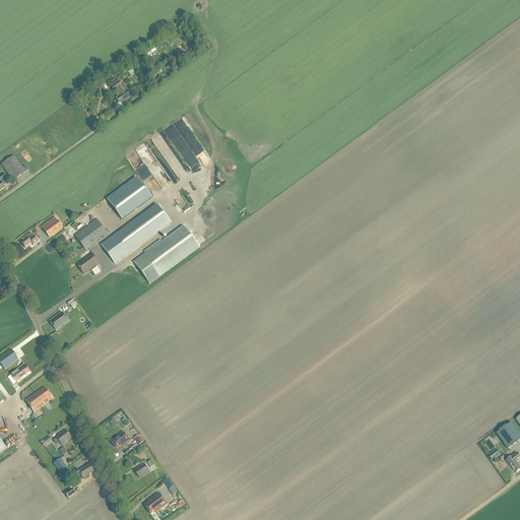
[(151,54),(153,56),(158,53),(153,46),(142,54),(145,58),(151,54)]
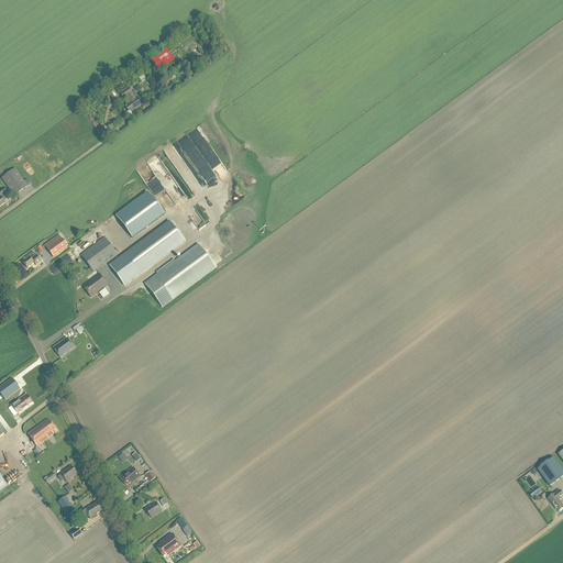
[(133,95),(129,88),(119,94),(124,100),(127,99),(130,102),(125,106),(127,107),(125,108),(129,112),(125,113),(129,118),(132,116),(131,113),(141,107),(135,98),(134,99),(132,96),(133,95)]
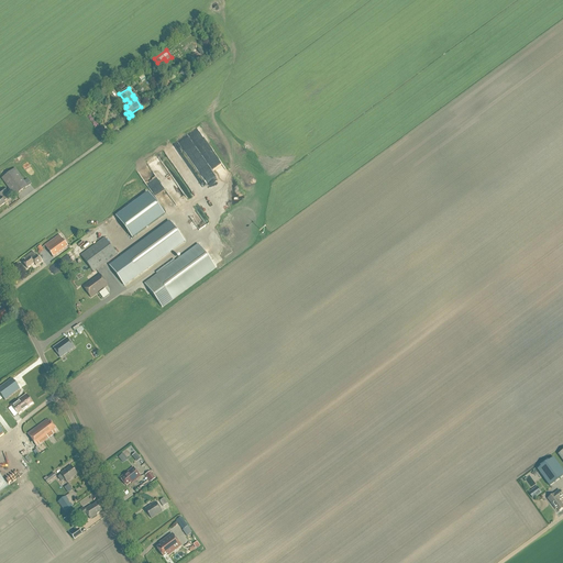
[(178,143),(197,172),(208,165),(214,175),(223,170),(199,130),(178,143)]
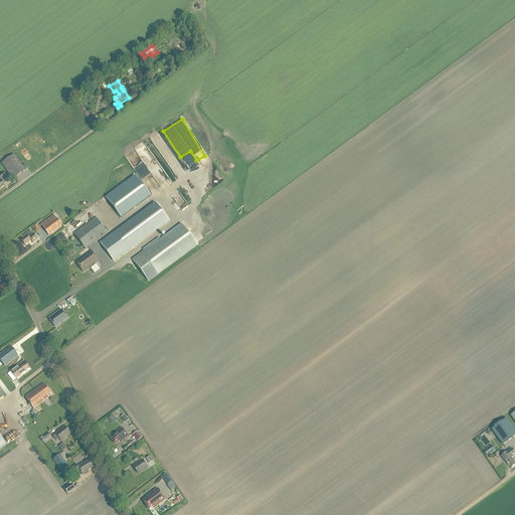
[(128,160),(133,167),(142,161),(138,155),(142,153),(144,156),(148,154),(149,156),(151,155),(145,145),(129,155),(131,158),(128,160)]
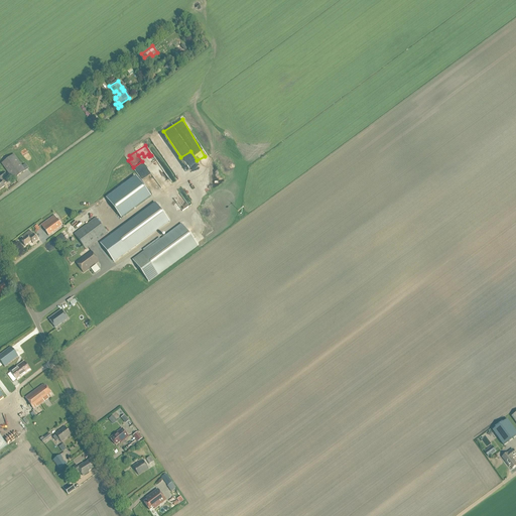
[(13,155),(1,164),(8,173),(6,175),(5,173),(4,174),(3,173),(0,174),(0,180),(0,181),(0,189),(5,186),(3,185),(6,182),(4,179),(9,175),(13,180),(25,171),(13,155)]
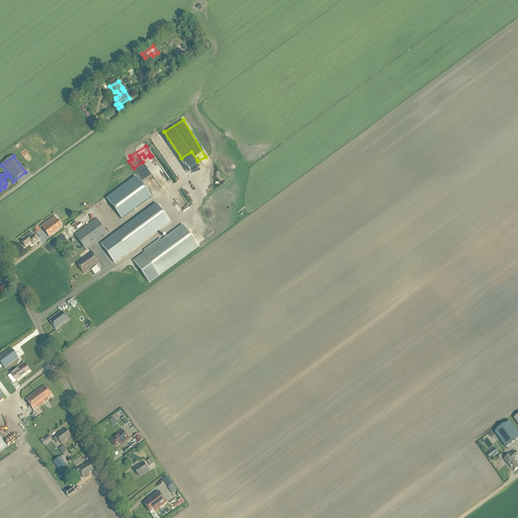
[(136,177),(106,199),(121,220),(152,198),(136,177)]
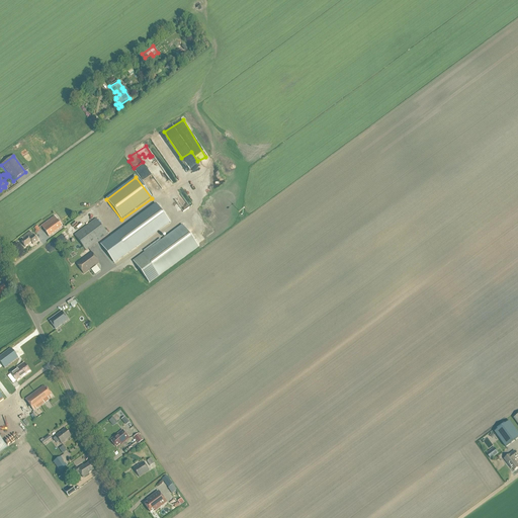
[(169,223),(156,204),(101,245),(114,263),(169,223)]
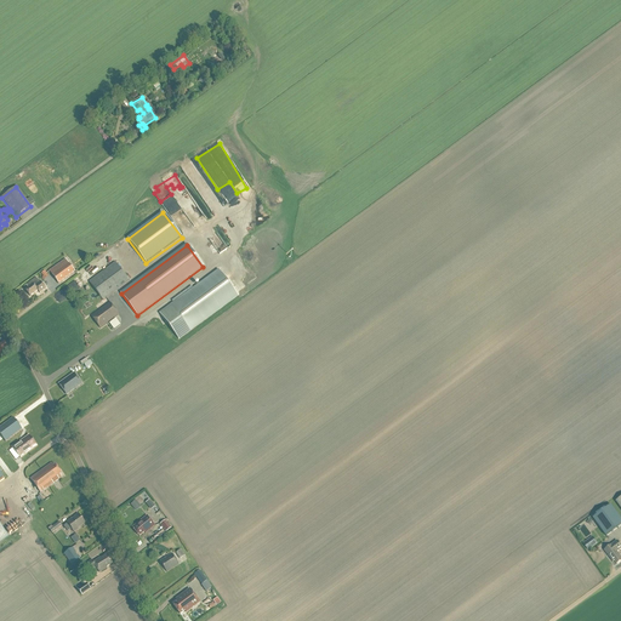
[(49,272),(58,284),(74,272),(66,260),(49,272)]
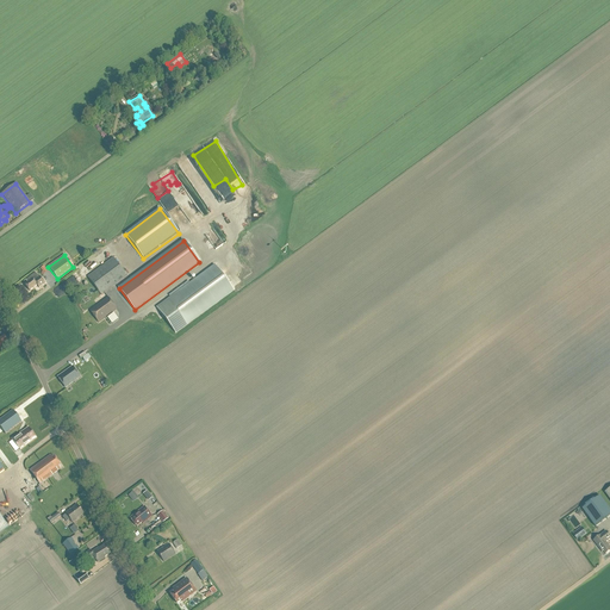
[(128,277),(112,257),(87,277),(101,296),(128,277)]
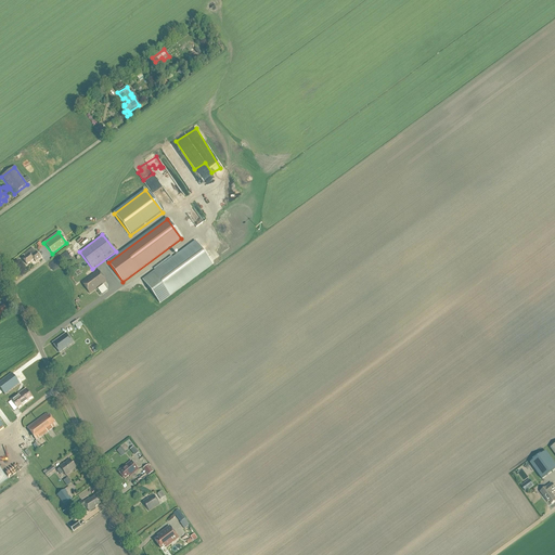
[(159,304),(213,265),(195,242),(143,281),(159,304)]
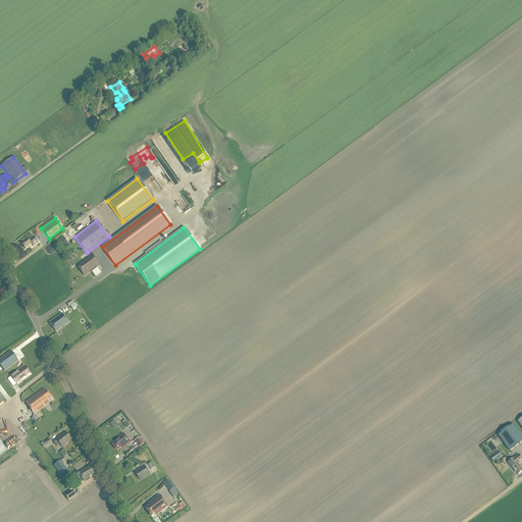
[(33,238),(33,237),(31,233),(23,238),(25,241),(20,244),(24,249),(31,245),(33,247),(38,244),(35,239),(34,239),(33,238)]
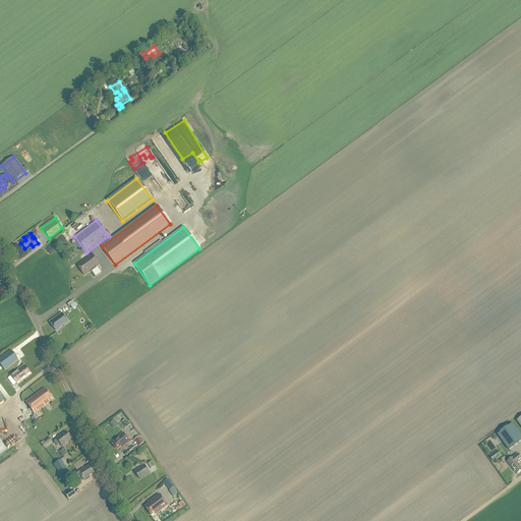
[(99,264),(92,254),(76,267),(83,276),(99,264)]
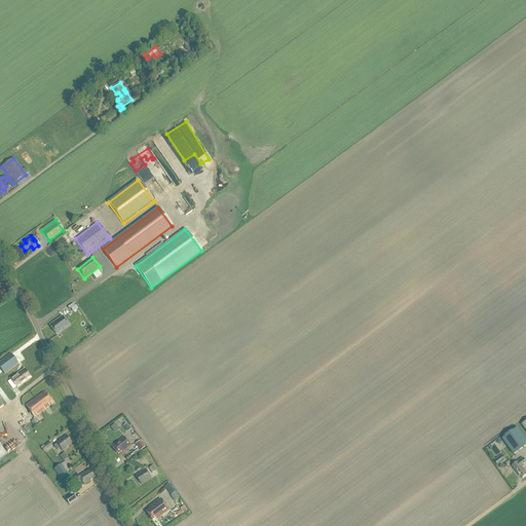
[(92,273),(97,279),(102,275),(98,270),(92,273)]
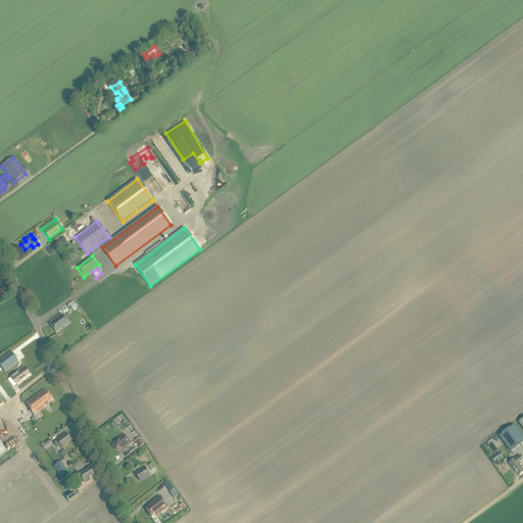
[(62,315),(61,315),(49,323),(55,332),(56,332),(68,324),(62,315)]
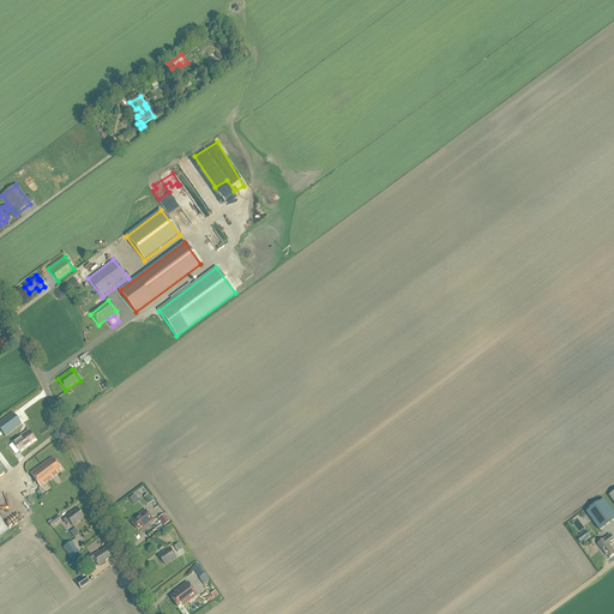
[(0,429),(5,438),(22,425),(13,414),(0,422),(0,429)]
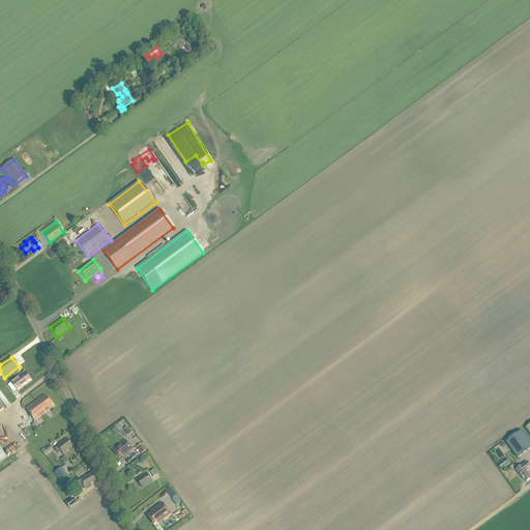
[(18,391),(32,381),(25,372),(10,382),(18,391)]
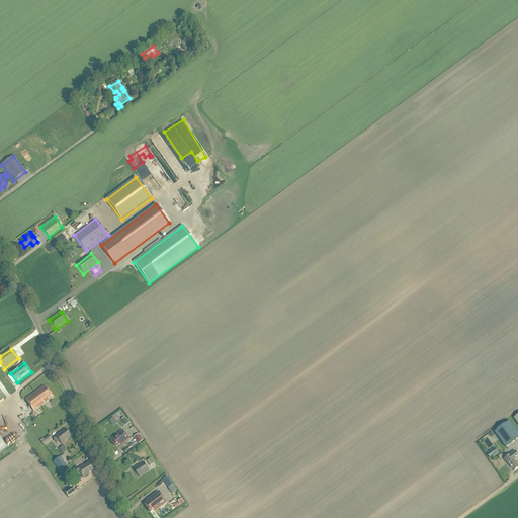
[(50,397),(52,395),(47,387),(45,389),(42,386),(25,400),(33,412),(52,399),(50,397)]
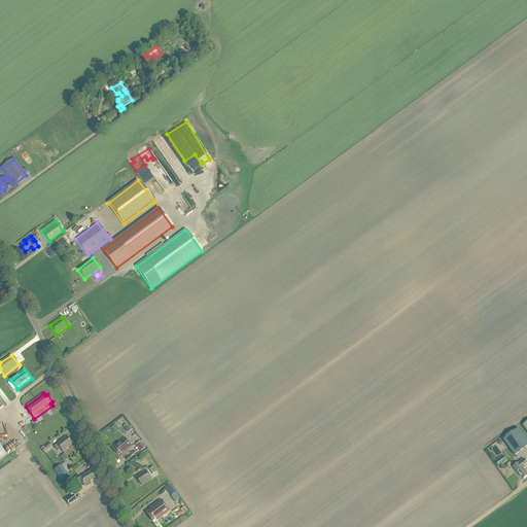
[(526,446),(526,441),(519,429),(503,441),(515,456),(526,446)]
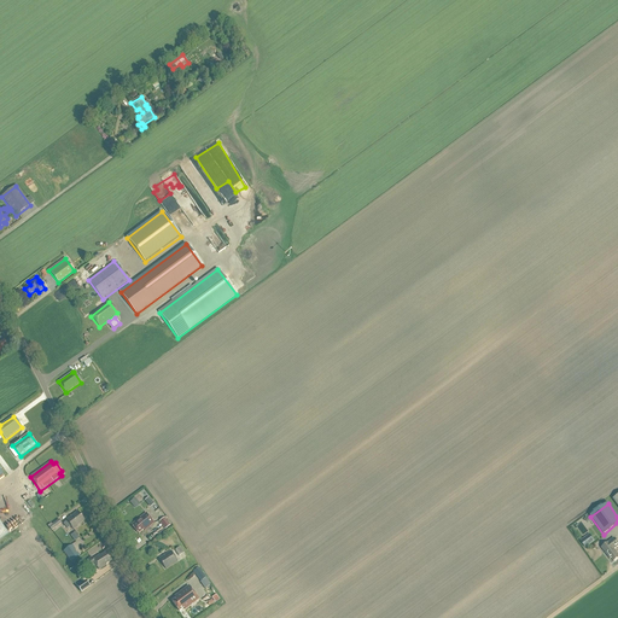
[(77,526),(85,522),(77,512),(66,520),(68,522),(63,524),(66,530),(71,526),(74,530),(77,528),(77,526)]
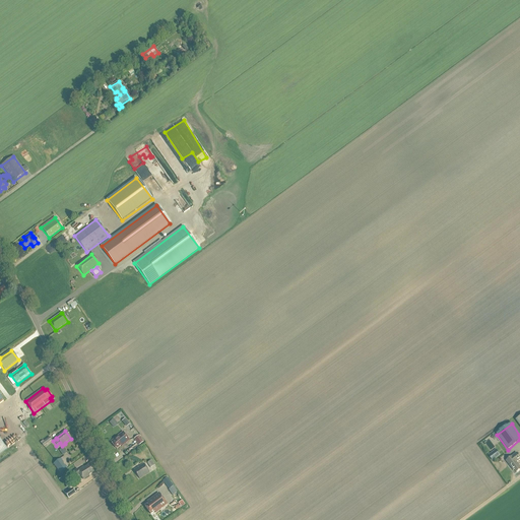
[(122,447),(129,441),(123,433),(111,442),(117,449),(121,446),(122,447)]
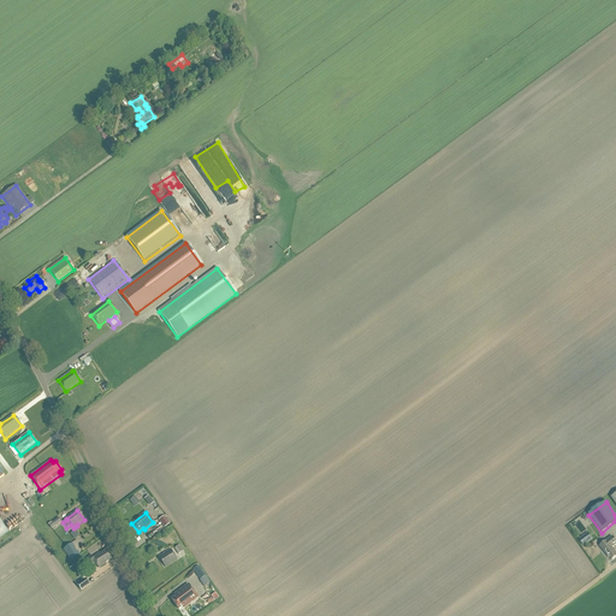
[(52,529),(61,522),(58,516),(52,521),(53,522),(52,523),(51,522),(48,525),(52,529)]
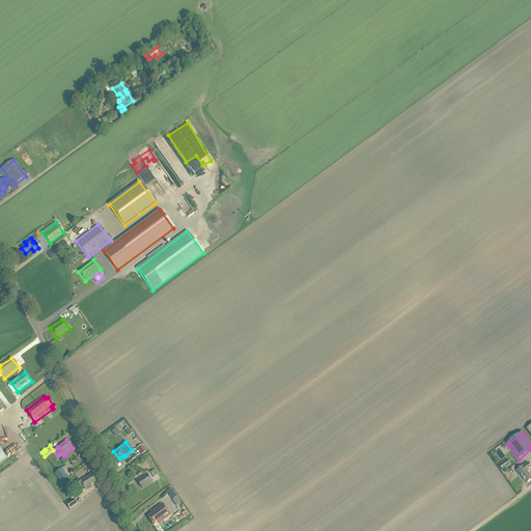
[(142,445),(137,449),(142,455),(146,452),(142,445)]
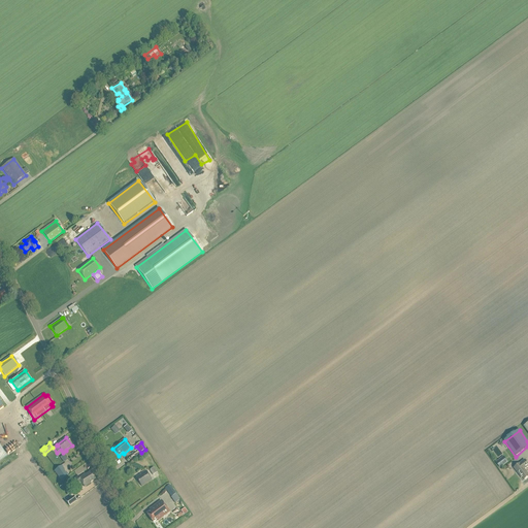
[(504,465),(500,459),(495,463),(500,468),(504,465)]
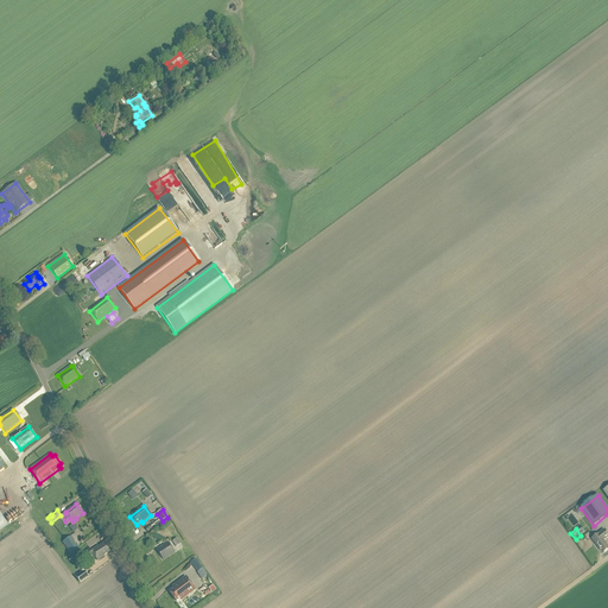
[(603,530),(599,533),(591,538),(600,550),(601,549),(603,553),(607,550),(607,546),(603,540),(607,537),(607,536),(607,534),(607,533),(607,532),(607,531),(605,532),(603,530)]
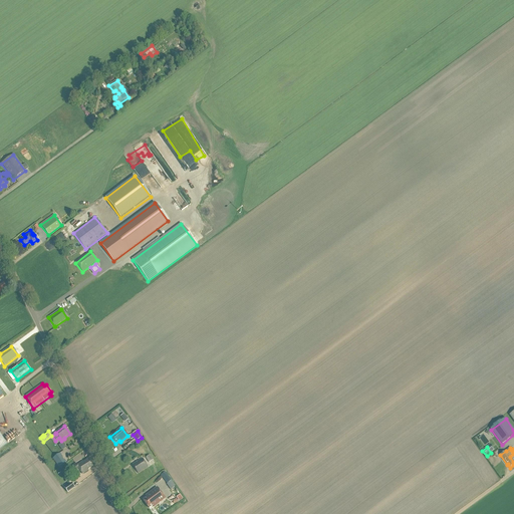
[(59,468),(66,463),(60,454),(53,459),(56,463),(59,468)]
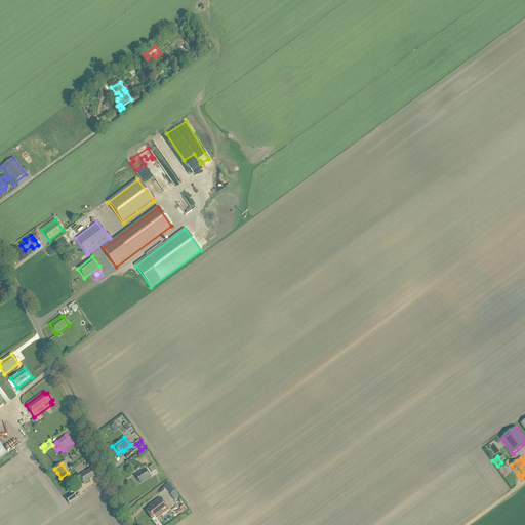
[(151,478),(146,469),(135,475),(140,484),(151,478)]
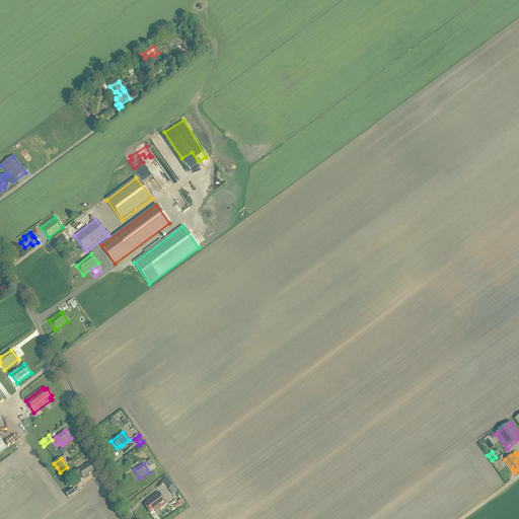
[(93,471),(89,464),(84,467),(84,466),(78,470),(76,469),(71,472),(75,478),(80,474),(83,479),(89,475),(89,474),(93,471)]
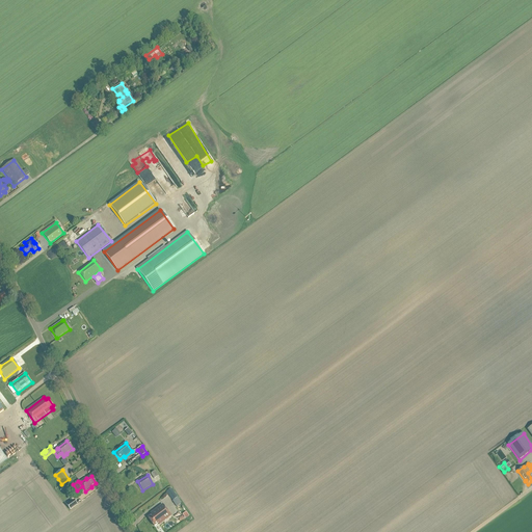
[(61,484),(58,479),(55,481),(56,481),(53,483),(55,486),(54,487),(55,489),(61,484)]
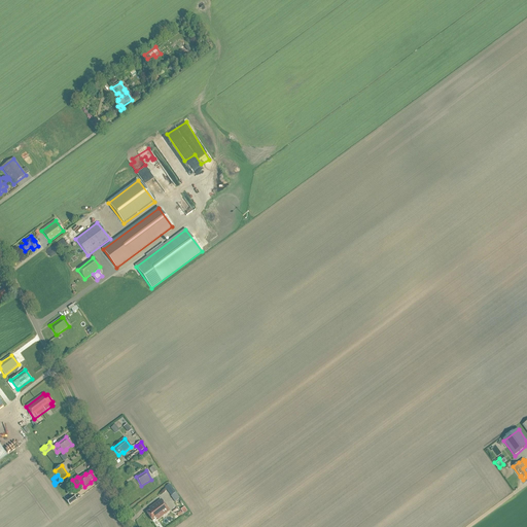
[(165,488),(171,496),(176,493),(170,485),(165,488)]
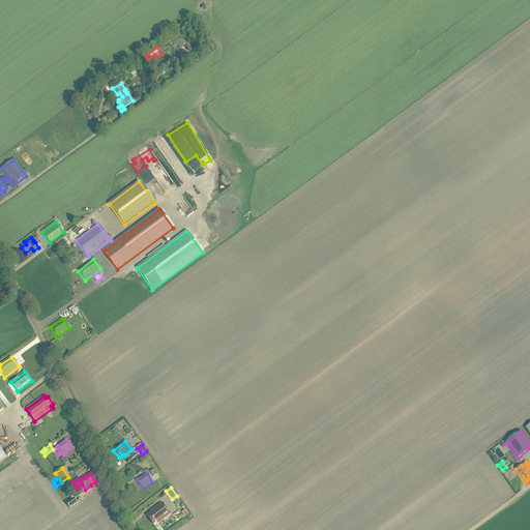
[(69,508),(77,503),(74,498),(66,503),(69,508)]
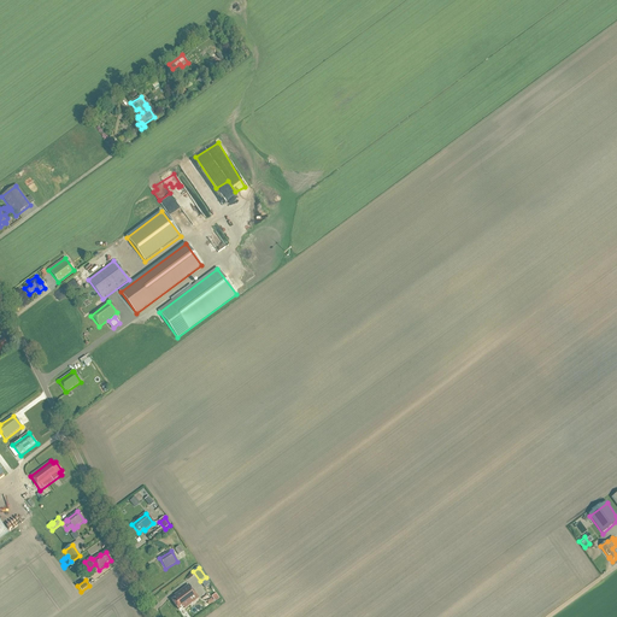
[(188,586),(175,595),(176,598),(171,601),(178,611),(183,607),(184,609),(199,599),(188,586)]
